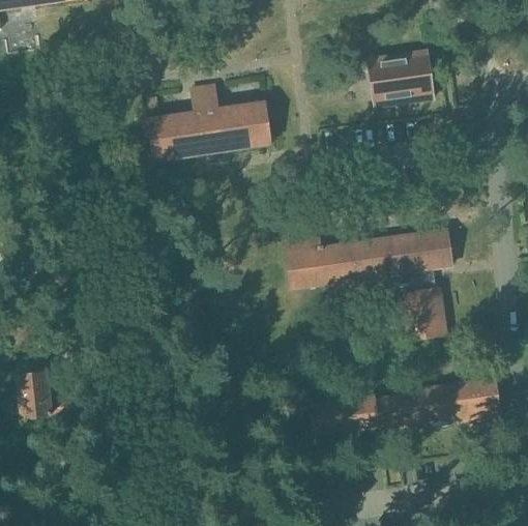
[(428,50),(369,58),(376,105),(435,96),(428,50)]
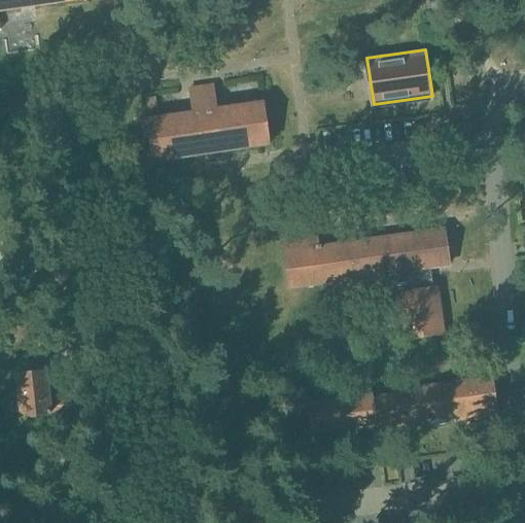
[(191,85),(195,109),(149,116),(155,159),(271,142),(265,99),(218,106),(215,82),(191,85)]
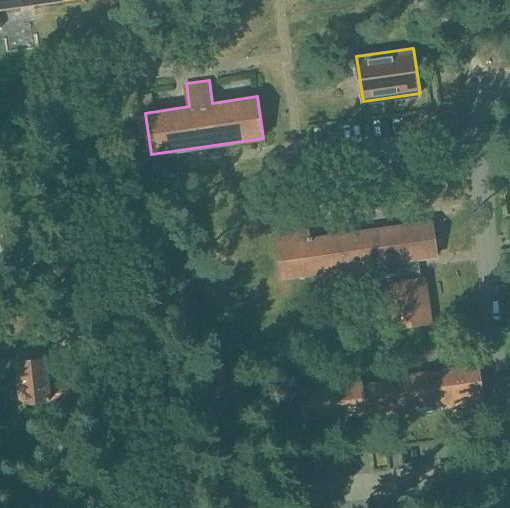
[(142,91),(145,109),(156,107),(153,90),(142,91)]
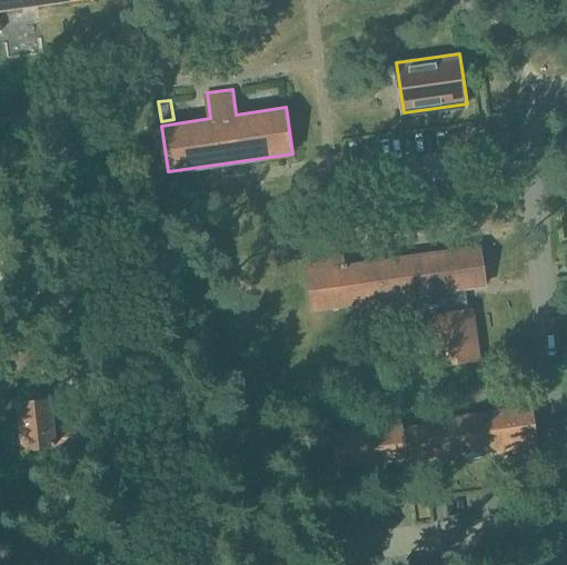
[(429,314),(434,348),(444,348),(446,364),(483,358),(475,307),(468,308),(467,297),(461,298),(460,287),(486,284),(481,246),(346,264),(345,255),(308,259),(315,307),(448,288),(450,299),(445,300),(446,311),(429,314)]
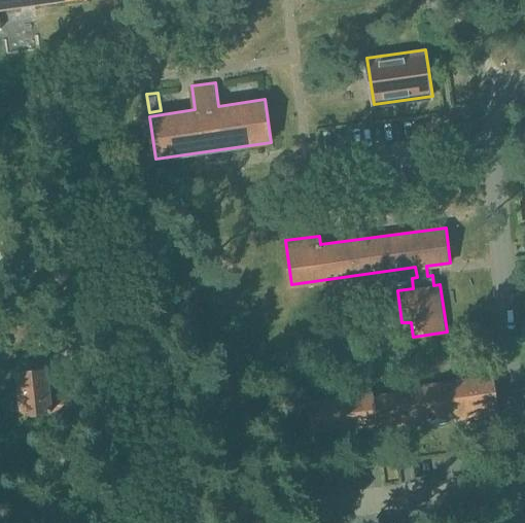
[(54,393),(50,369),(18,372),(22,414),(55,411),(55,410),(75,407),(73,391),(54,393)]
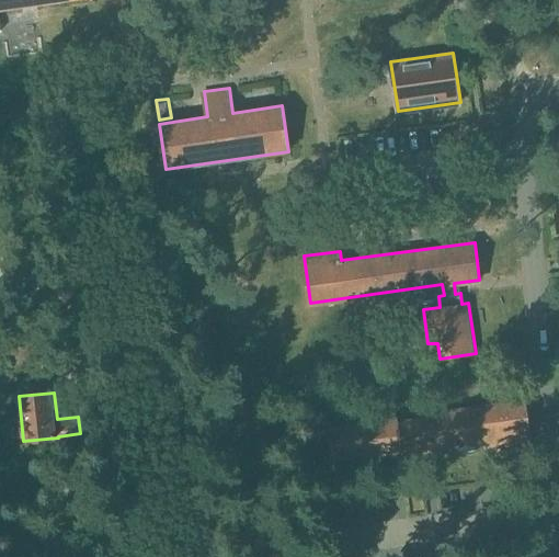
[(399,421),(398,418),(330,427),(334,459),(401,450),(402,457),(436,453),(435,446),(489,440),(490,448),(532,442),(525,399),(430,412),(431,417),(399,421)]
